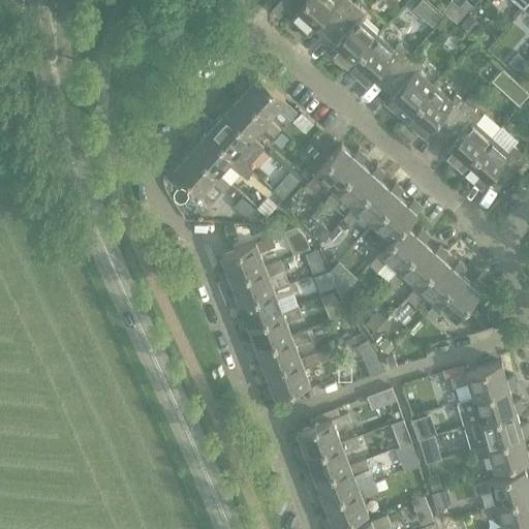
[(279,0),(271,10),(279,17),(285,9),(290,14),(289,17),(309,34),(316,27),(325,36),(354,3),(350,0),(279,0)]
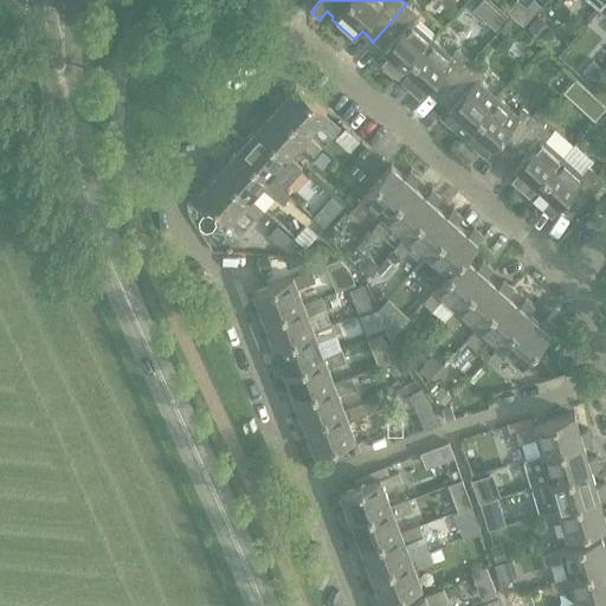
[(483,0),(481,0),(472,10),(479,15),(489,6),(483,0)]
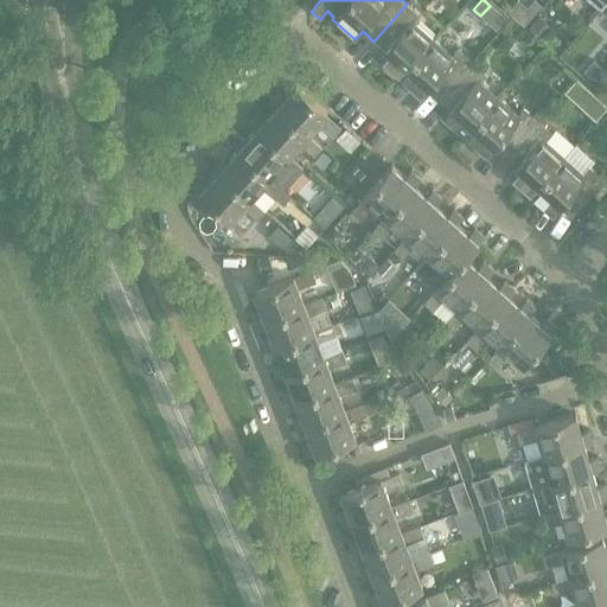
[(535,0),(534,0),(528,8),(535,14),(542,6),(535,0)]
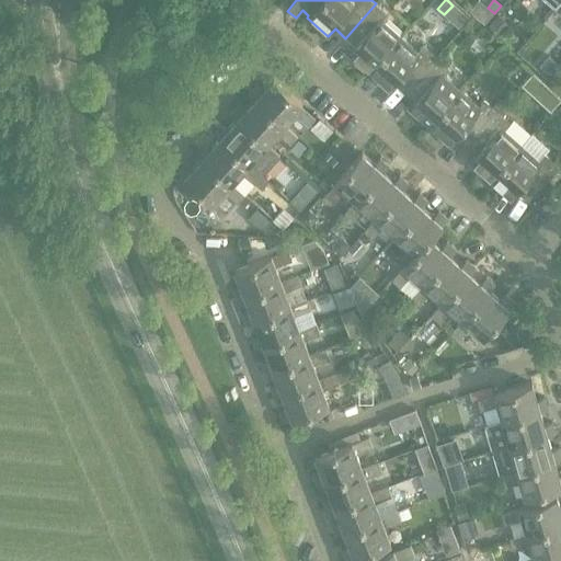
[(560,0),(545,0),(556,9),(560,2),(560,0)]
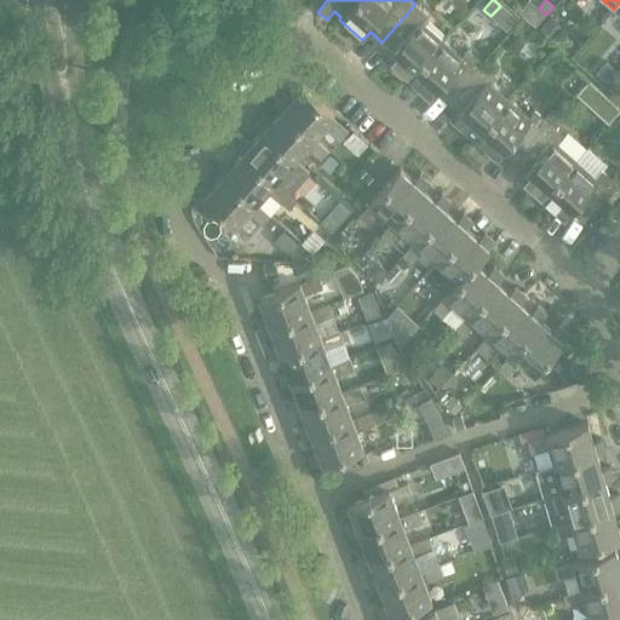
[(384,61),(407,80),(443,40),(424,23),(430,17),(415,4),(382,42),(392,51),(384,61)]
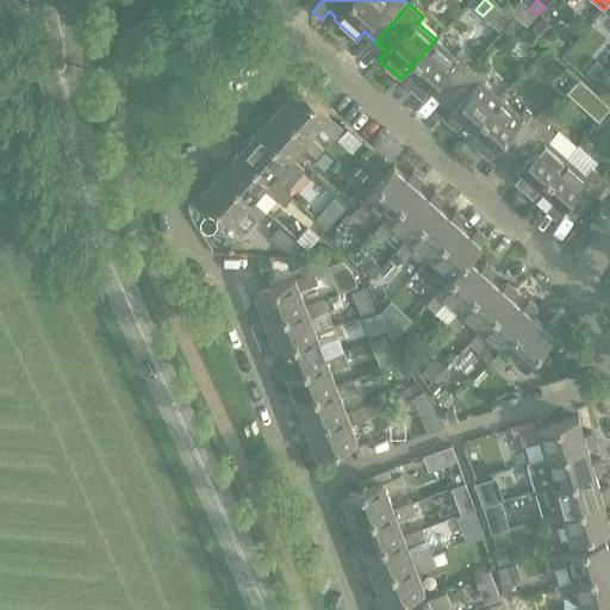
[(542,17),(531,29),(543,39),(545,38),(554,27),(542,17)]
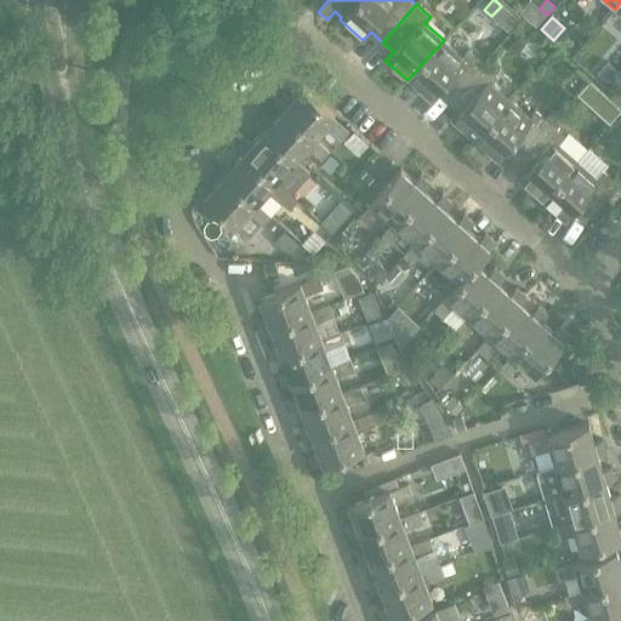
[(444,40),(408,80),(429,101),(438,92),(449,103),(484,64),(468,51),(462,57),(444,40)]
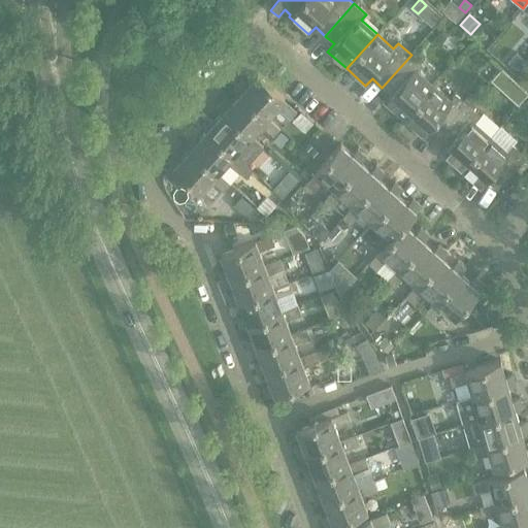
[(385,103),(404,120),(435,86),(418,71),(423,65),(411,55),(382,88),(391,96),(385,103)]
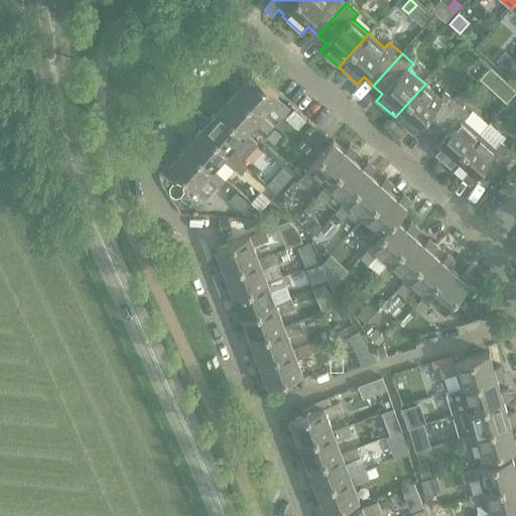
[(494,63),(493,65),(502,73),(503,71),(509,63),(501,56),(494,63)]
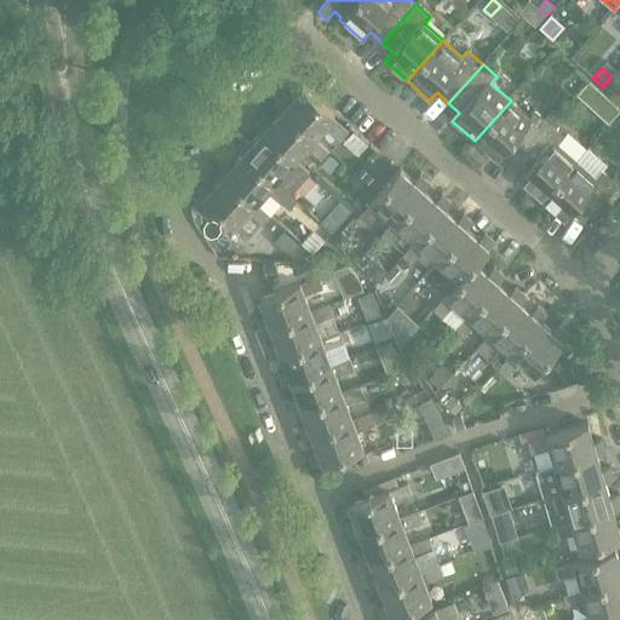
[(619,82),(614,78),(607,86),(618,96),(619,91),(619,82)]
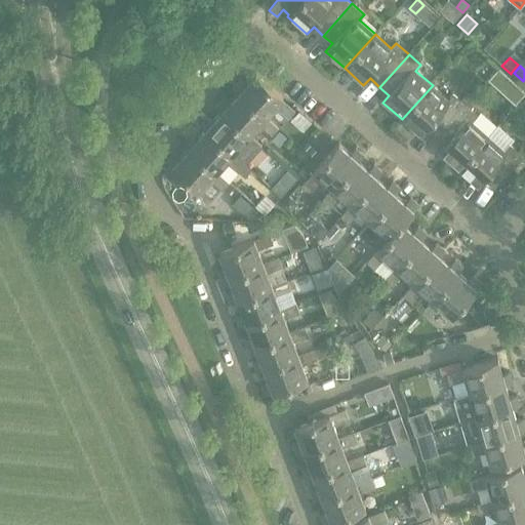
[(499,68),(488,80),(499,90),(511,78),(499,68)]
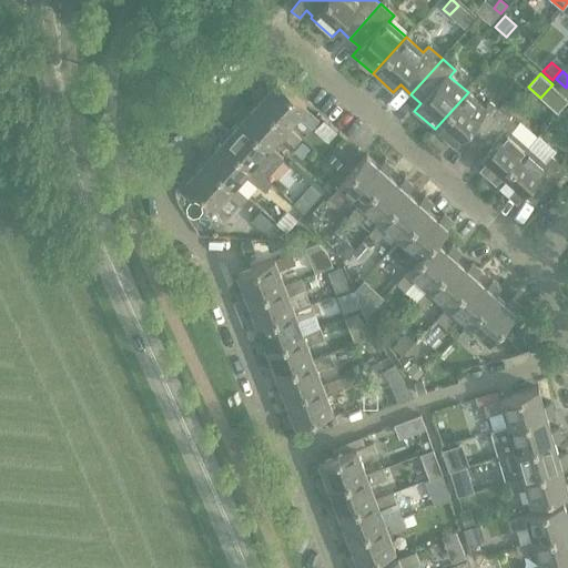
[(257,101),(288,128),(298,117),(311,127),(318,119),(306,107),(277,80),(266,92),(260,87),(252,95),(257,101)]
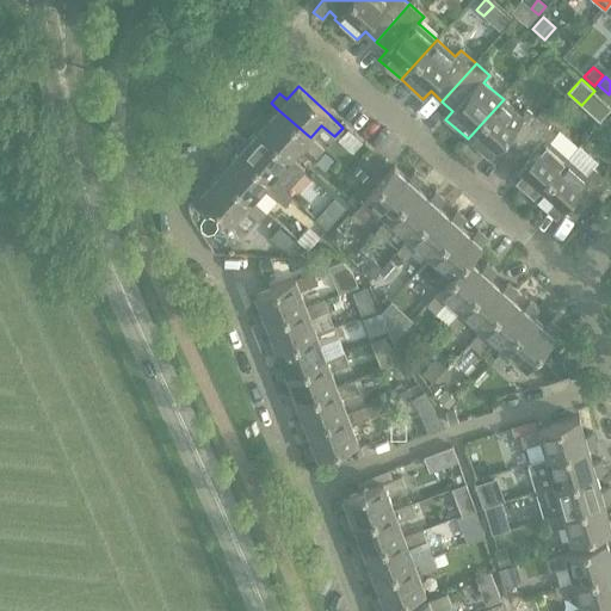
[(504,99),(468,139),(489,159),(498,150),(508,160),(542,123),(528,110),(522,116),(504,99)]
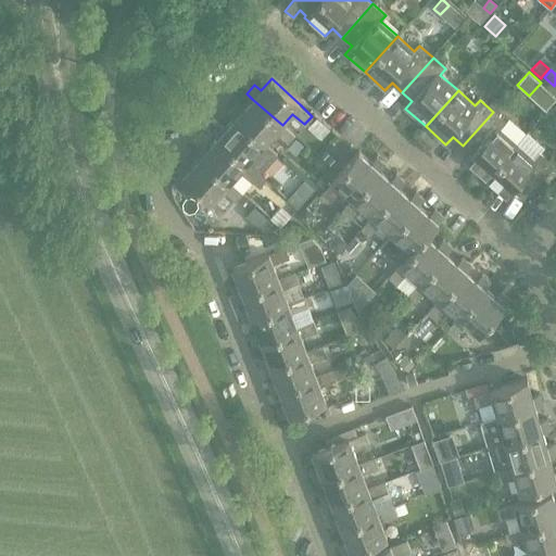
[(545,90),(540,96),(540,103),(546,110),(555,99),(545,90)]
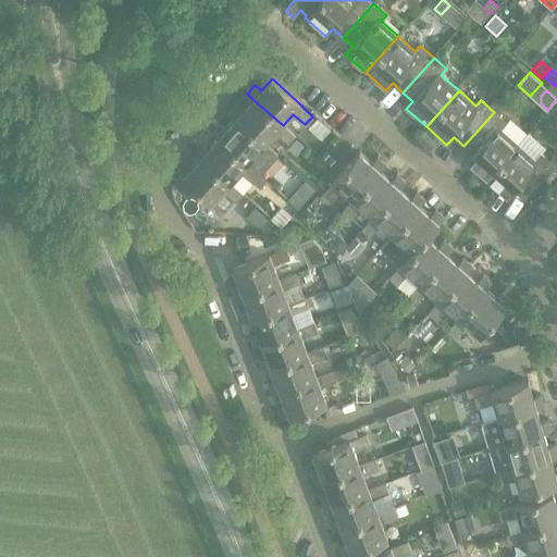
[(236,119),(265,145),(276,134),(289,146),(297,138),(283,125),(252,99),(244,110),(237,104),(230,113),(236,119)]
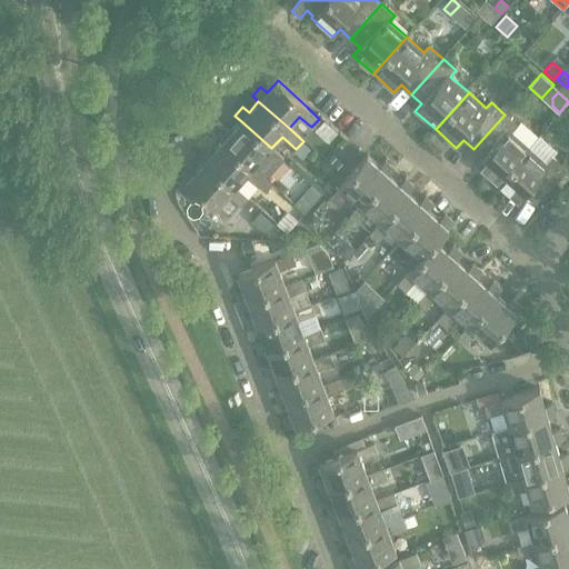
[(477,166),(497,185),(529,148),(512,131),(518,126),(505,115),(473,149),(483,158),(477,166)]
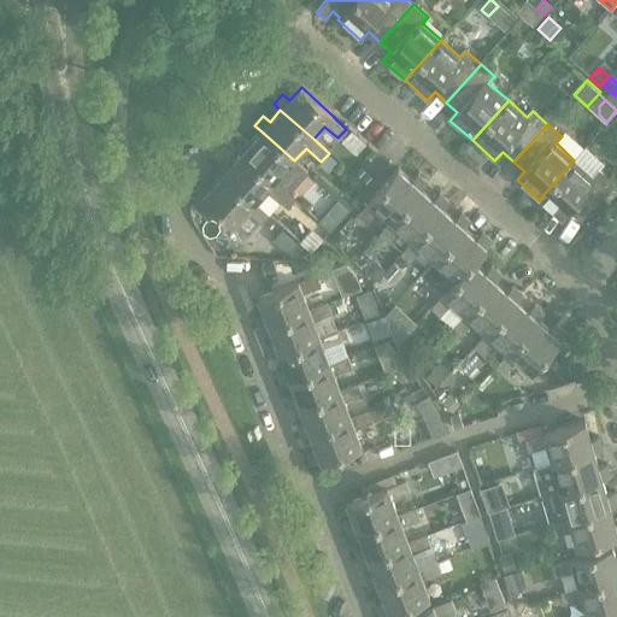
[(241,153),(275,182),(287,169),(300,182),(309,172),(294,160),(262,131),(250,144),(244,137),(235,147),(241,153)]
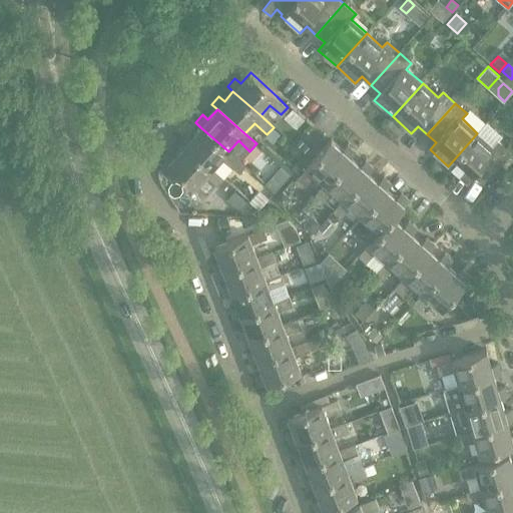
[(185,145),(212,168),(221,158),(233,169),(240,161),(228,151),(200,127),(192,137),(186,132),(179,140),(185,145)]
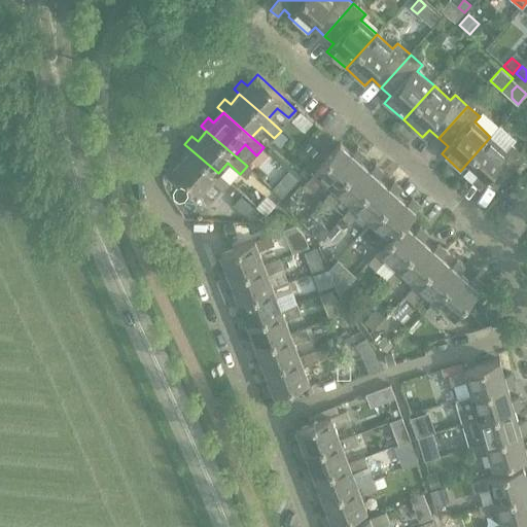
[(274,138),(273,140),(281,147),(289,138),(281,131),(274,138)]
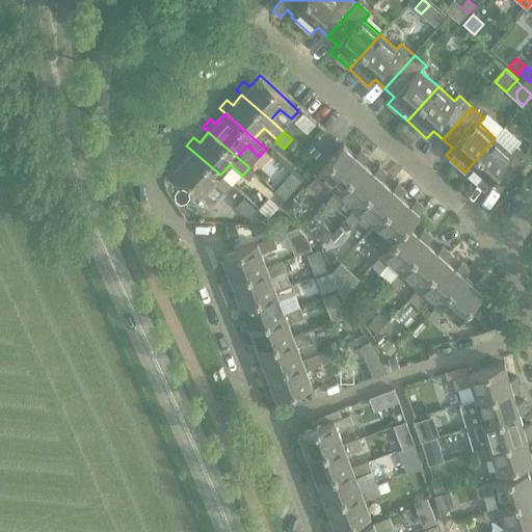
[(495,138),(464,173),(484,190),(490,182),(501,191),(530,159),(516,147),(511,153),(495,138)]
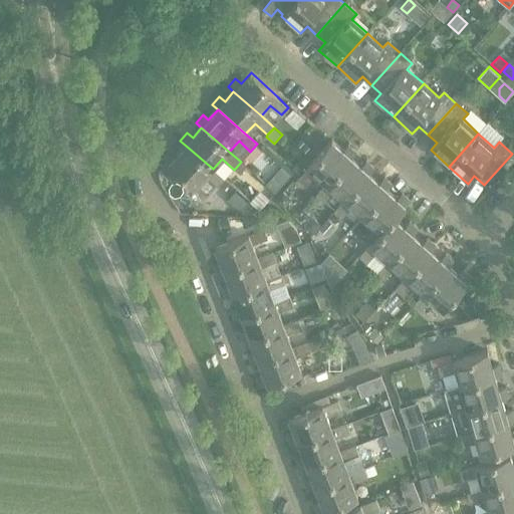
[(300,139),(295,145),(307,156),(312,151),(300,139)]
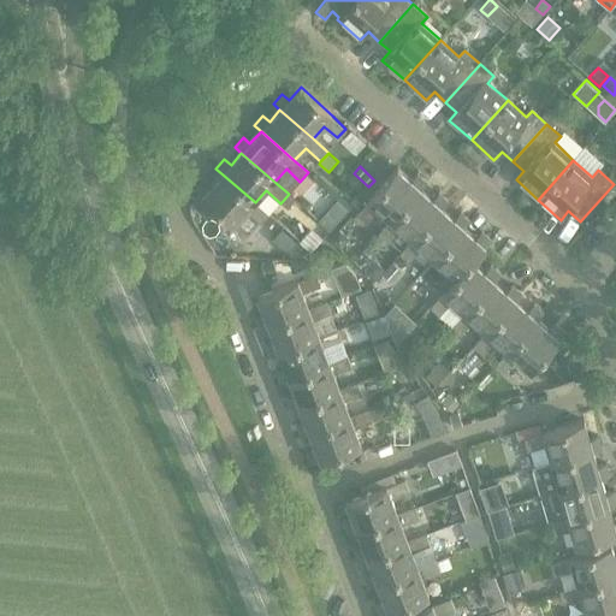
[(378,211),(390,221),(421,189),(426,182),(418,175),(412,181),(398,169),(368,202),(369,202),(356,217),(366,225),(378,211)]
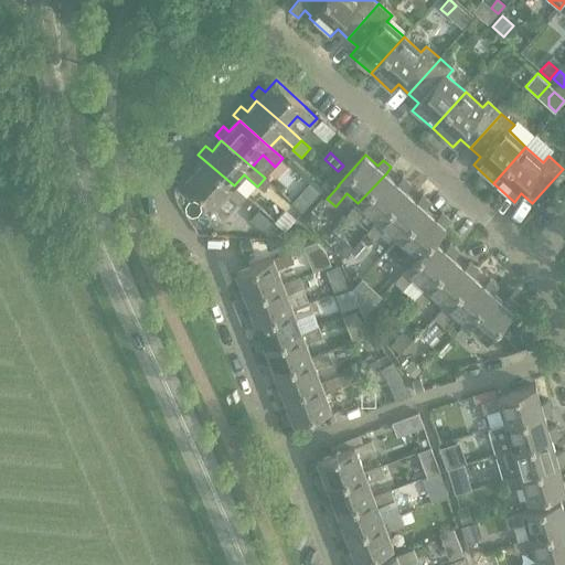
[(234,187),(234,185),(204,160),(193,171),(188,166),(180,174),(216,206),(226,194),(240,206),(247,198),(234,187)]
